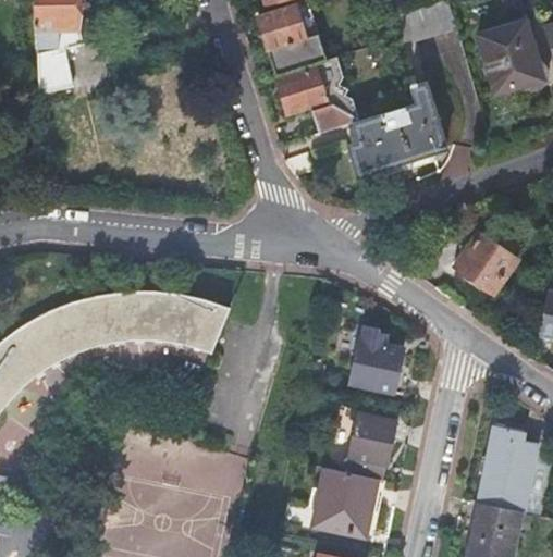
[(40,0),(44,98),(78,90),(70,51),(86,47),(83,32),(82,32),(81,0),(40,0)]
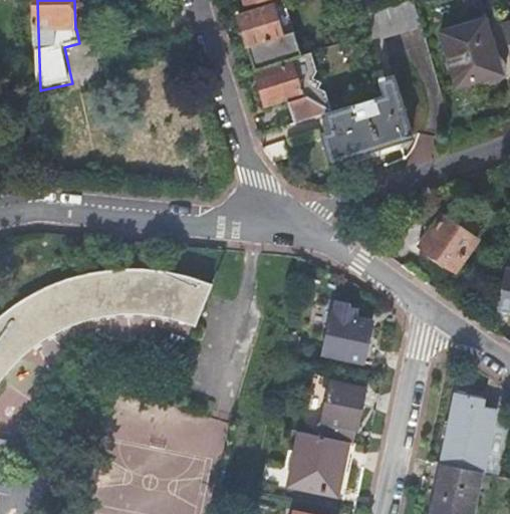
[(372,41),(423,26),(415,1),(364,16),(372,41)]
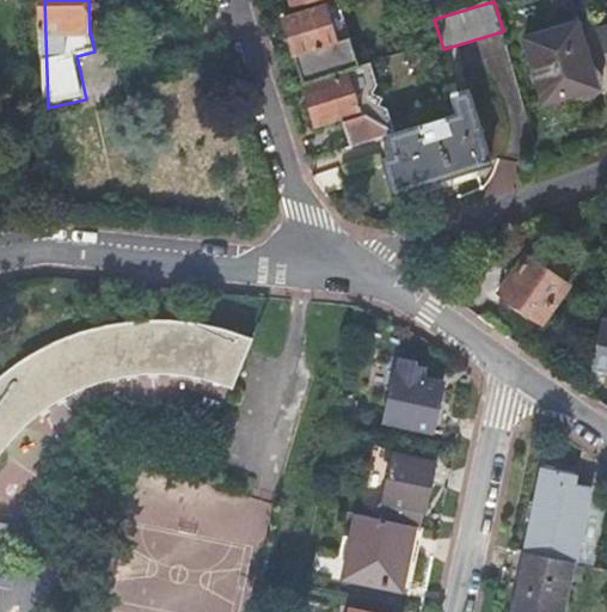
[(305,85),(347,72),(360,68),(350,40),(338,43),(326,7),(286,19),(305,85)]
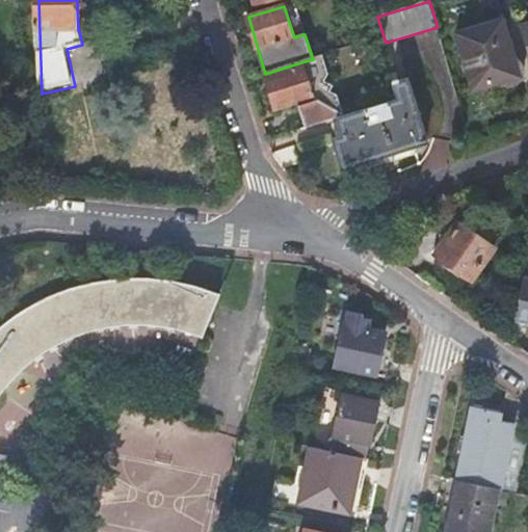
[(464,84),(508,71),(492,16),(470,23),(447,30),(464,84)]
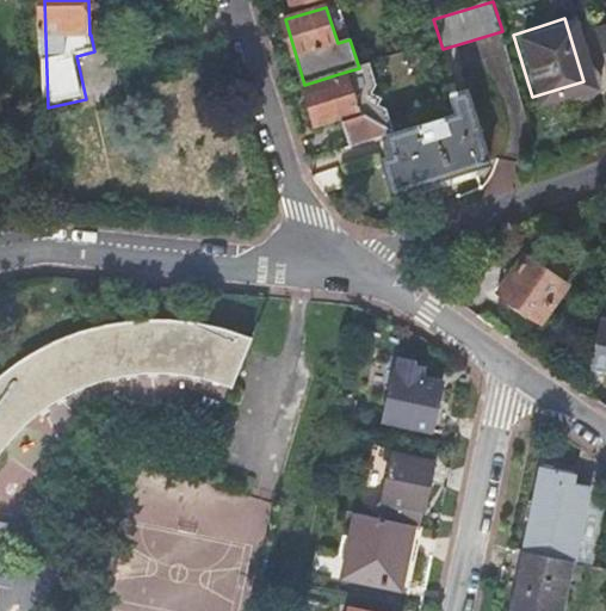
[(378,87),(371,65),(359,68),(346,72),(348,76),(307,90),(317,125),(342,117),(352,147),(389,136),(396,134),(389,110),(381,107),(384,100),(373,96),(378,87)]
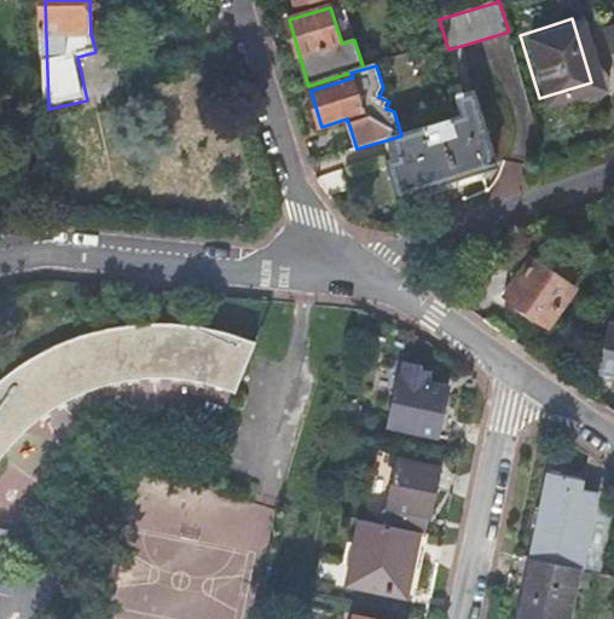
[(481,172),(463,116),(401,136),(394,138),(401,158),(389,162),(401,198),(447,184),(444,173),(465,166),(469,175),(481,172)]
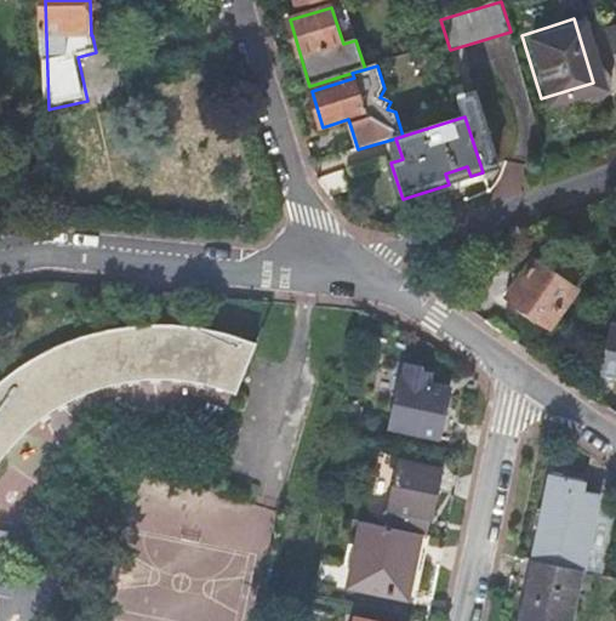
[(319,180),(332,198),(353,193),(346,171),(319,180)]
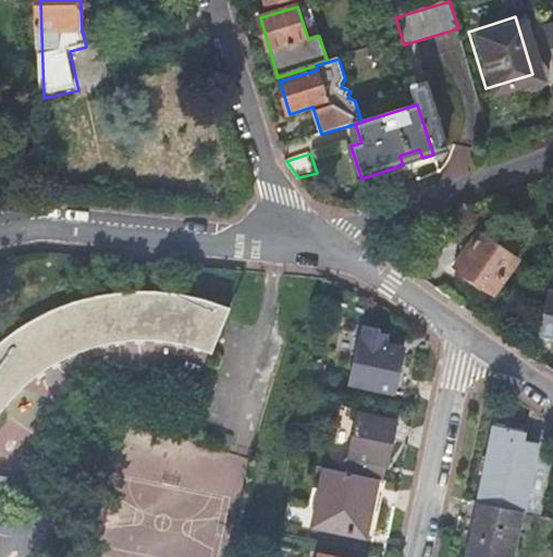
[(519,261),(481,234),(456,268),(495,295),(519,261)]
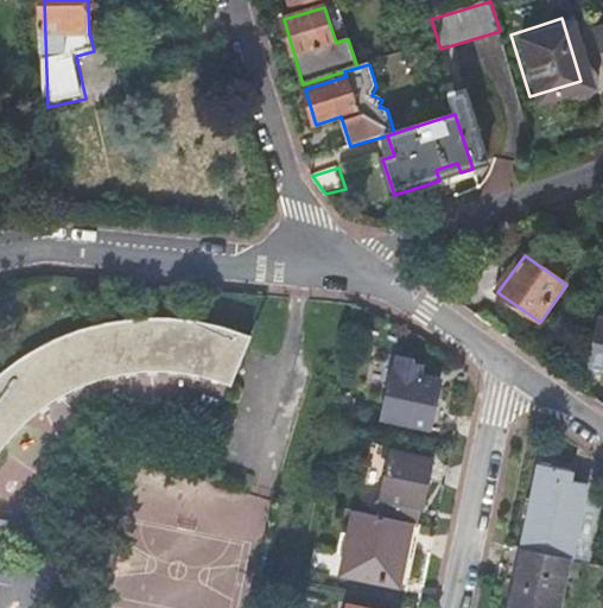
[(0,607),(0,444),(12,430),(24,417),(40,404),(46,400),(73,386),(86,380),(106,374),(116,372),(138,369),(163,369),(172,369),(202,375),(222,382),(230,386),(252,339),(245,335),(235,331),(211,324),(195,321),(170,317),(162,317),(129,317),(100,322),(89,325),(51,339),(38,344),(11,362),(0,369),(0,607)]
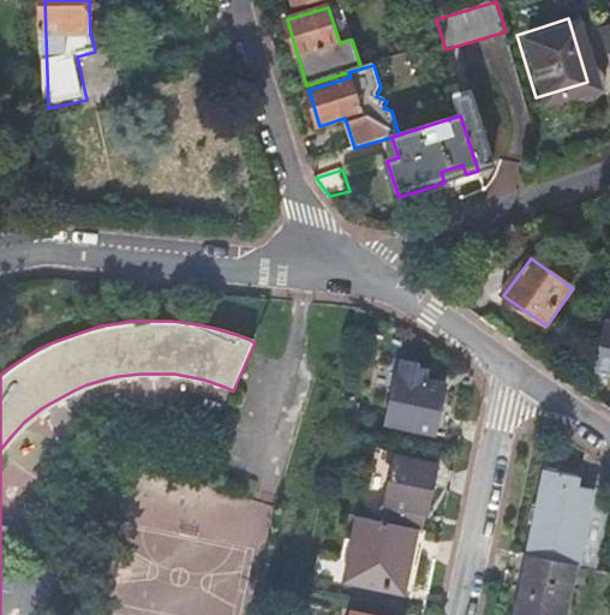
[(609,332),(604,330),(592,381),(597,382),(609,386),(609,332)]
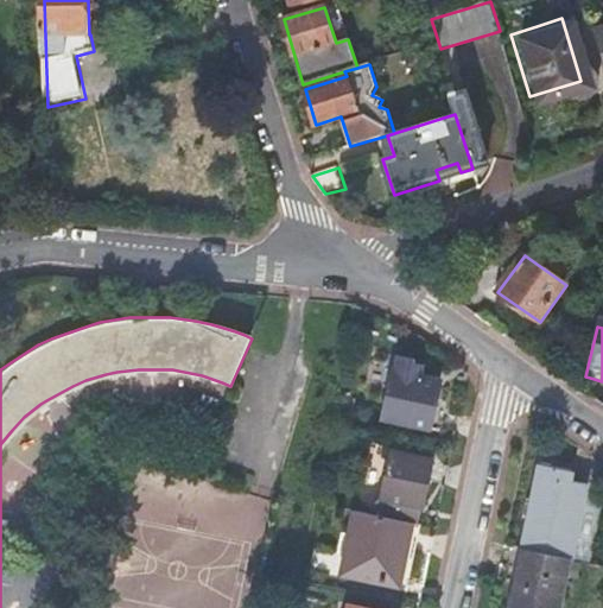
[(383,420),(442,434),(449,399),(440,398),(444,381),(423,377),(425,367),(416,365),(417,361),(401,358),(399,372),(394,372),(383,420)]
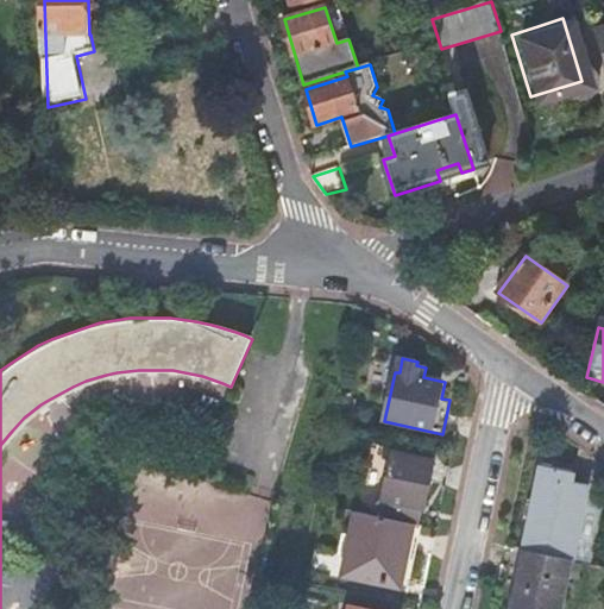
[(426,509),(435,462),(395,453),(384,500),(373,515),(420,526),(423,509),(426,509)]
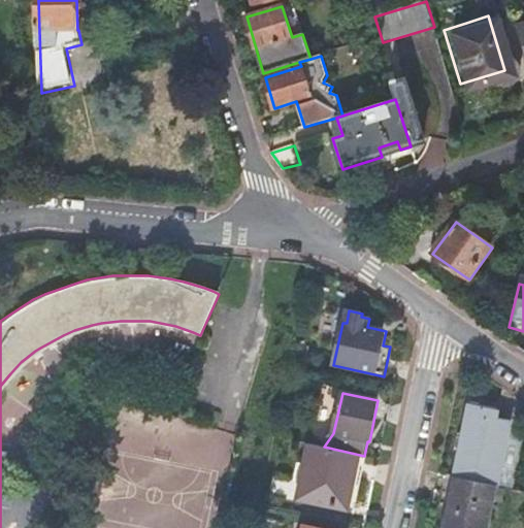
[(457,477),(498,486),(512,422),(497,419),(498,409),(472,404),(457,477)]
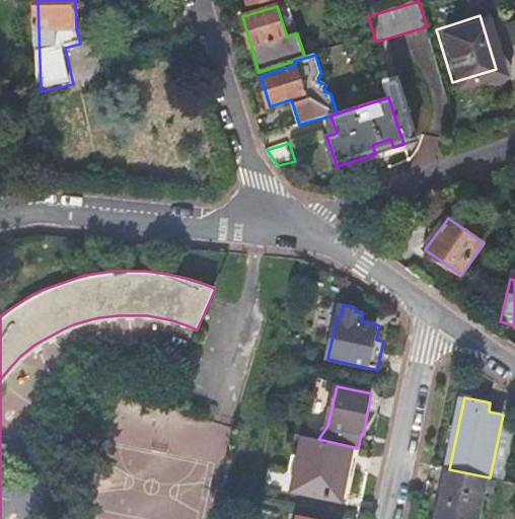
[(318,439),(306,437),(295,492),(343,502),(347,485),(354,487),(362,448),(358,448),(318,439)]
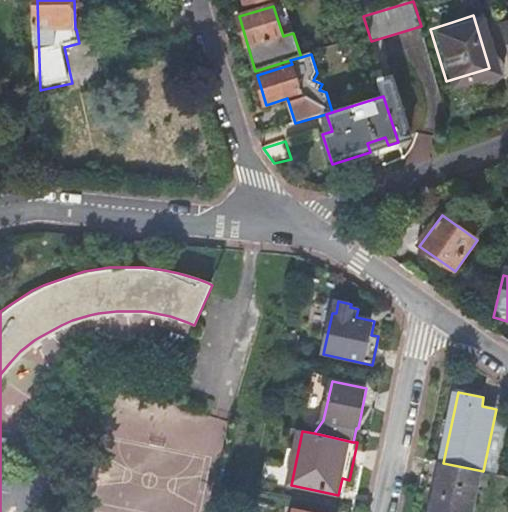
[(474,511),(483,471),(443,463),(432,511),(474,511)]
